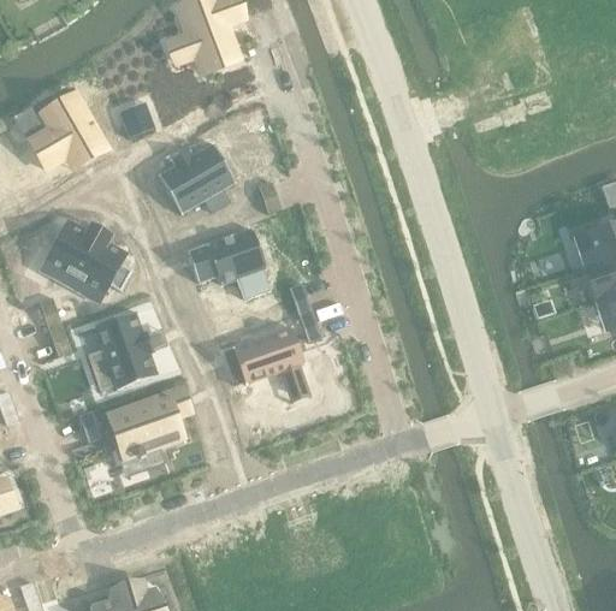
[(197,0),(178,7),(189,35),(184,36),(191,57),(196,54),(202,70),(238,55),(225,23),(242,16),(236,0),(197,0)]
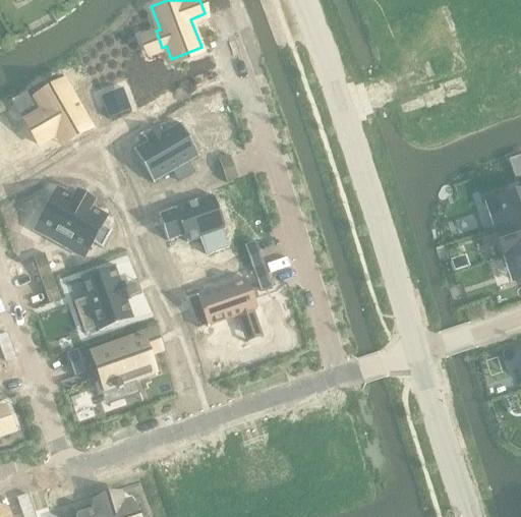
[(43,109),(24,119),(38,142),(56,132),(59,137),(87,121),(63,78),(36,95),(43,109)]
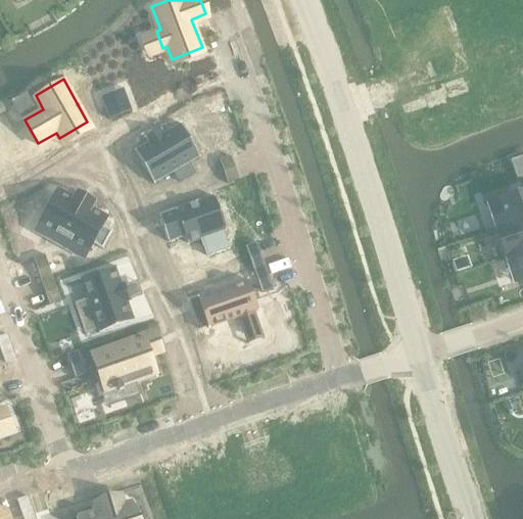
[(124,86),(100,94),(109,116),(132,108),(124,86)]
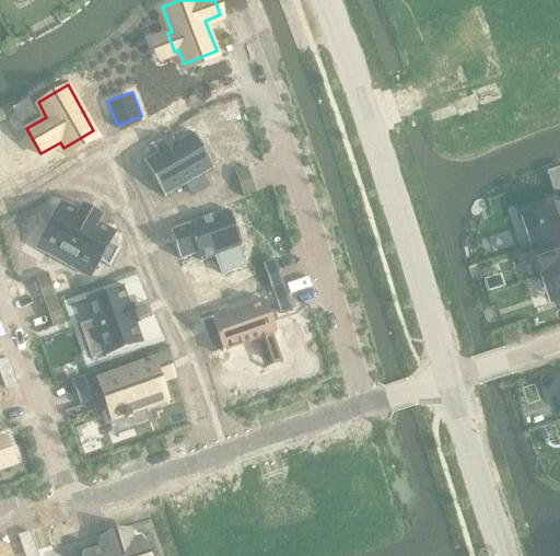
[(195,129),(143,157),(162,192),(185,180),(190,189),(206,182),(200,172),(213,164),(195,129)]
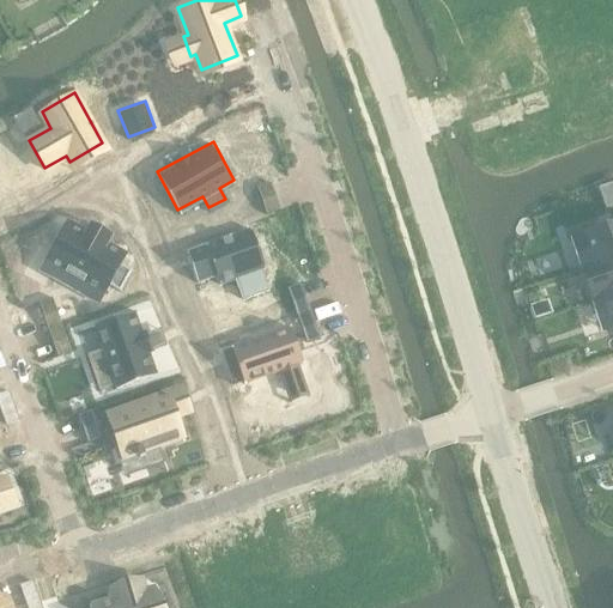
[(271,181),(256,186),(266,212),(266,213),(280,208),(280,207),(271,181)]
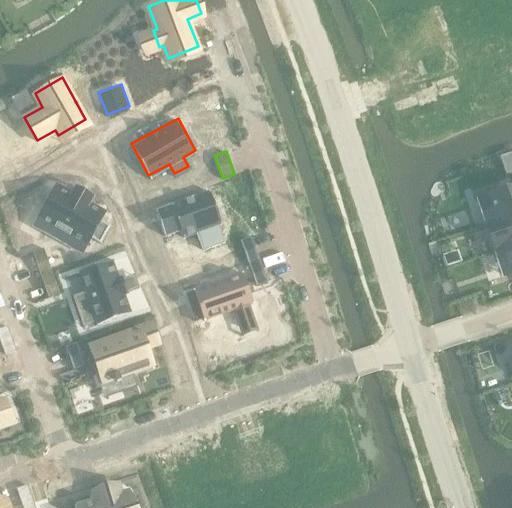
[(511,151),(501,155),(503,159),(507,170),(511,168),(511,151)]
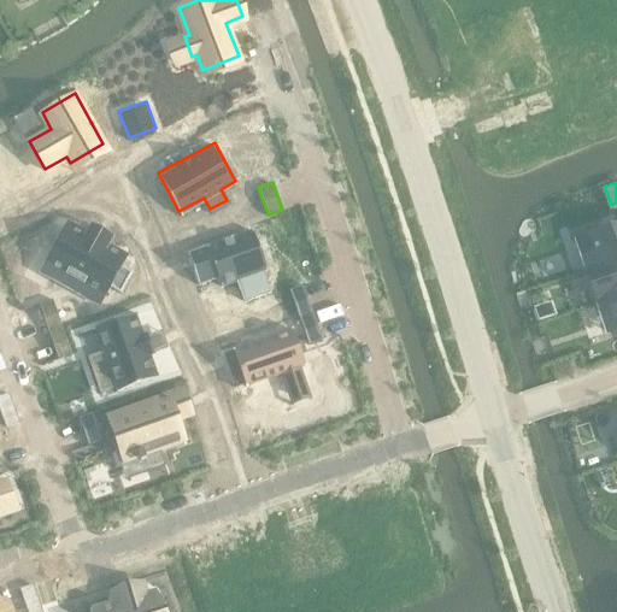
[(65,222),(45,260),(104,293),(109,284),(119,290),(131,269),(119,263),(124,254),(105,243),(109,235),(89,224),(84,233),(65,222)]
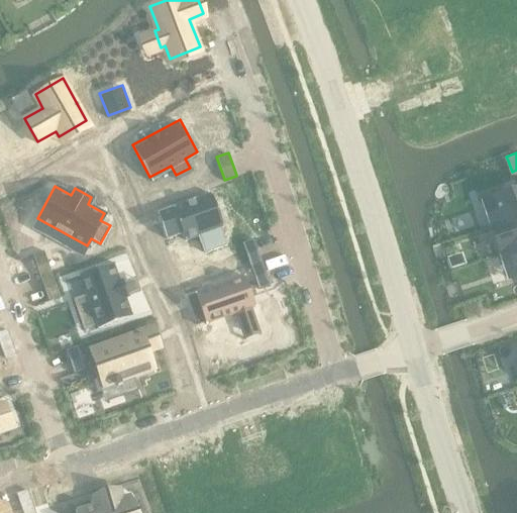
[(516,188),(489,198),(497,222),(495,222),(495,223),(516,215),(516,188)]
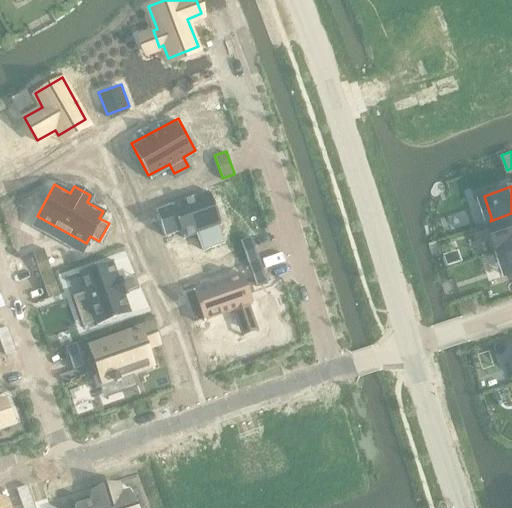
[(165,206),(156,209),(164,234),(181,228),(183,235),(196,231),(202,248),(223,240),(217,223),(221,222),(210,190),(165,206)]
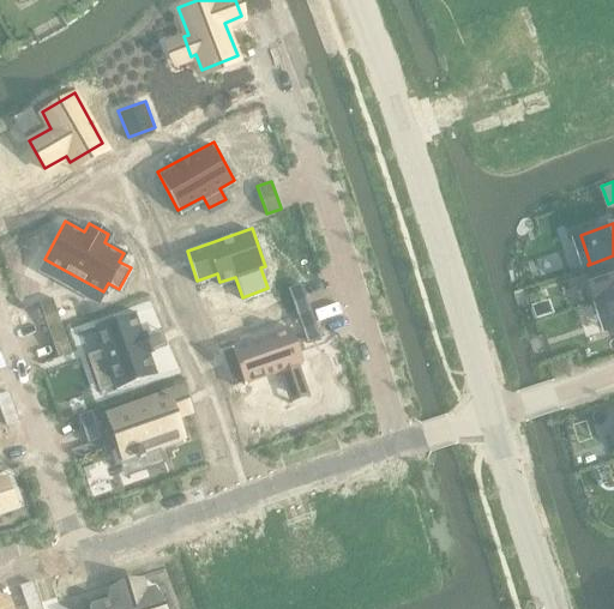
[(613,255),(588,265),(599,297),(613,291),(613,255)]
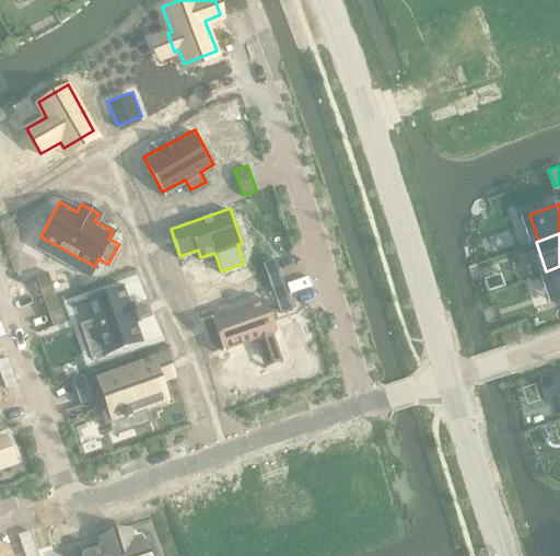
[(275,257),(263,262),(271,286),(283,281),(275,257)]
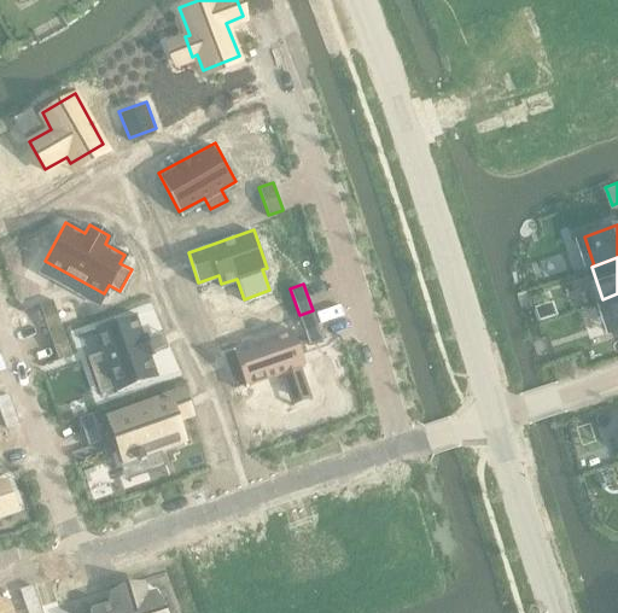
[(617,293),(602,299),(605,299),(614,328),(617,326),(617,293)]
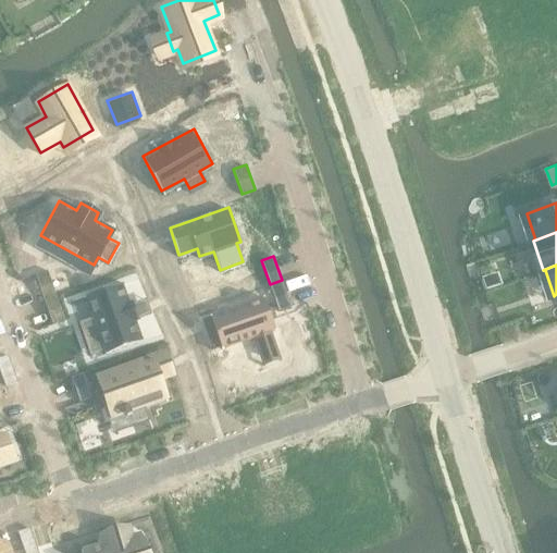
[(47,268),(34,272),(42,297),(44,298),(56,294),(56,293),(47,268)]
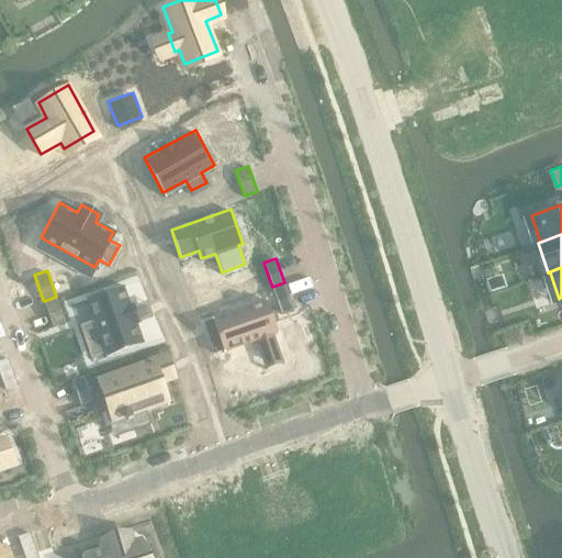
[(503,272),(486,278),(490,290),(507,285),(503,272)]
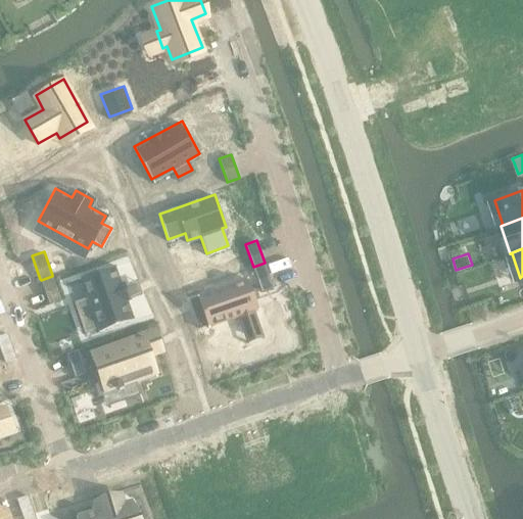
[(114,264),(81,276),(99,330),(134,318),(133,317),(127,299),(130,298),(124,281),(121,282),(114,264)]
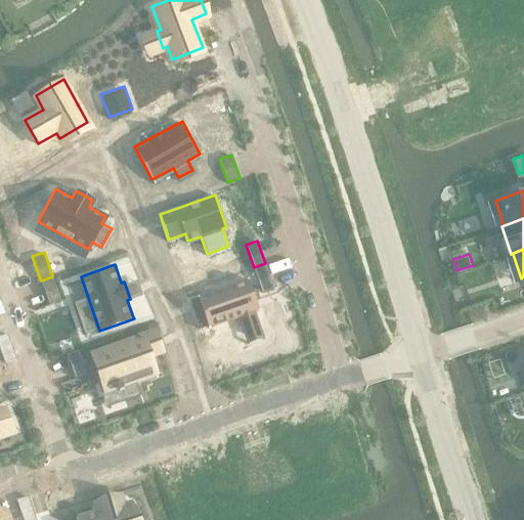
[(265,267),(254,272),(265,297),(276,292),(265,267)]
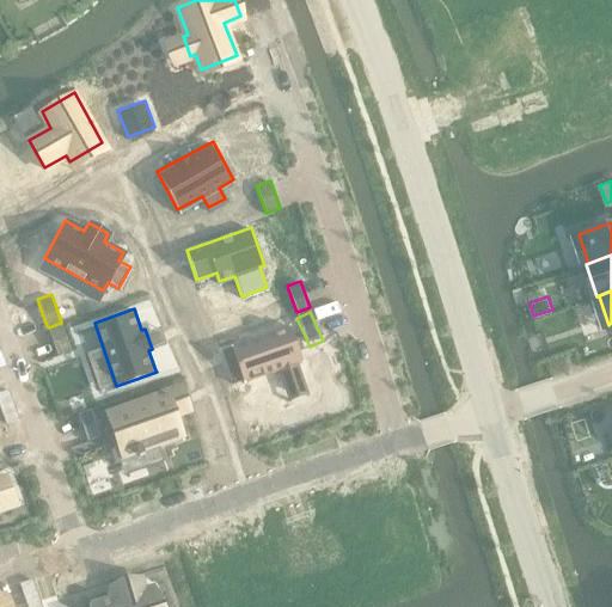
[(61,323),(48,327),(56,355),(71,349),(61,323)]
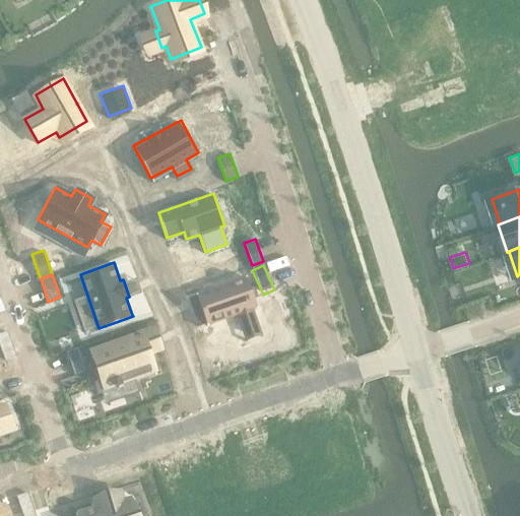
[(247,276),(197,294),(207,324),(236,314),(237,316),(238,316),(243,329),(258,324),(253,311),(254,310),(254,308),(257,307),(247,276)]
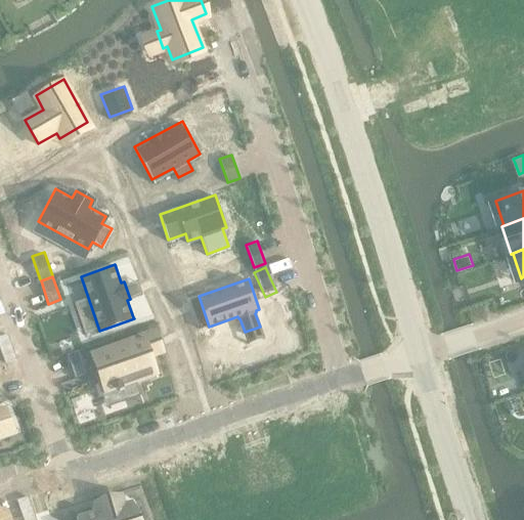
[(112,346),(92,353),(97,371),(101,380),(104,389),(117,385),(119,390),(122,389),(125,399),(139,394),(141,393),(136,378),(147,374),(157,371),(143,335),(112,346)]
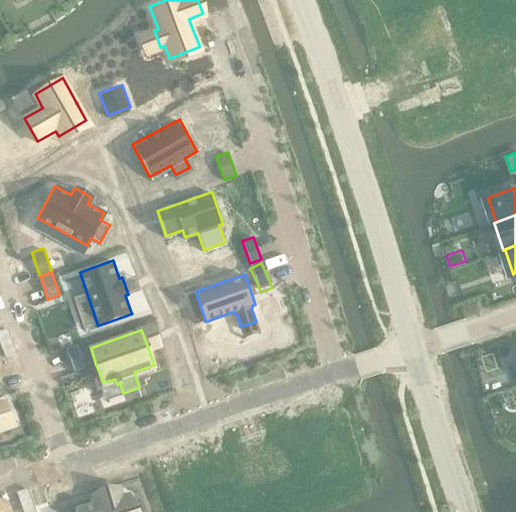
[(77,344),(66,348),(75,370),(86,366),(77,344)]
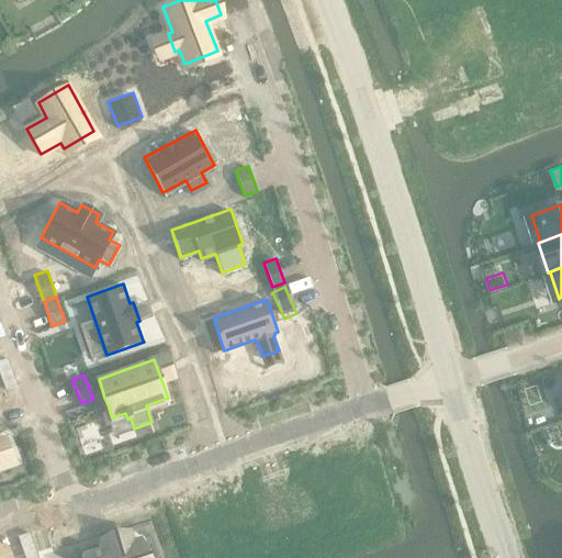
[(0,461),(15,456),(7,436),(0,438),(0,461)]
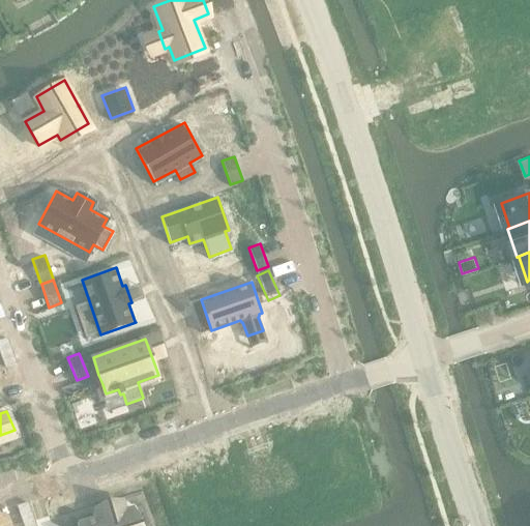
[(100,518),(83,523),(83,525),(137,525),(133,508),(125,510),(122,500),(97,507),(100,518)]
